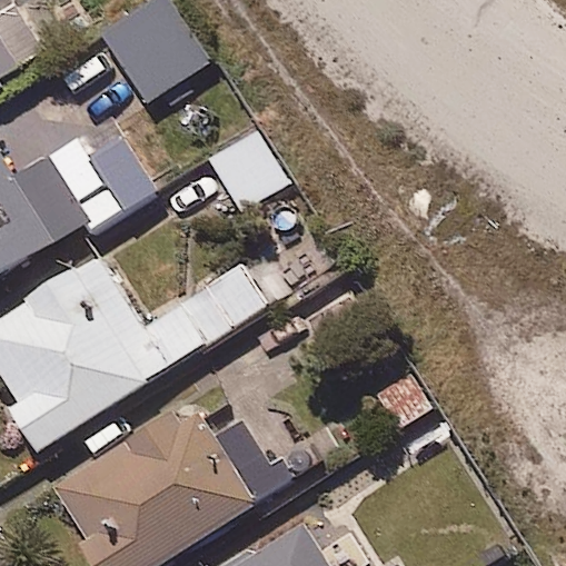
[(191,75),(147,0),(101,29),(146,102),(191,75)]
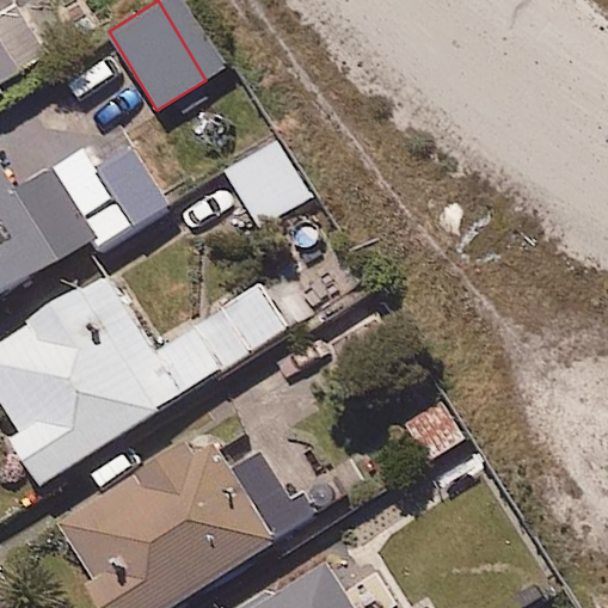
[(0,94),(51,63),(14,5),(0,12),(0,94)]
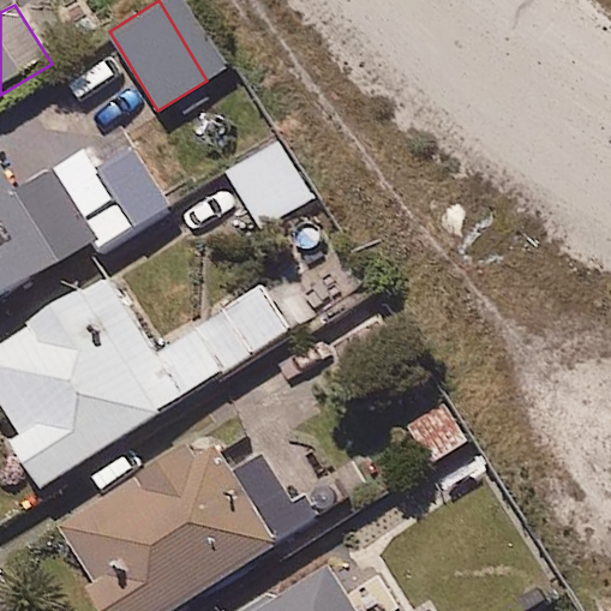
[(310,199),(275,143),(226,173),(261,229),(310,199)]
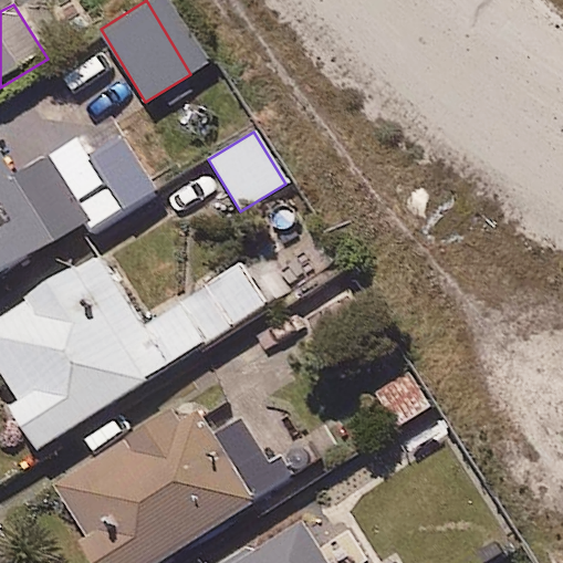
[(50,157),(87,219),(96,232),(157,194),(123,138),(90,159),(77,139),(50,157)]
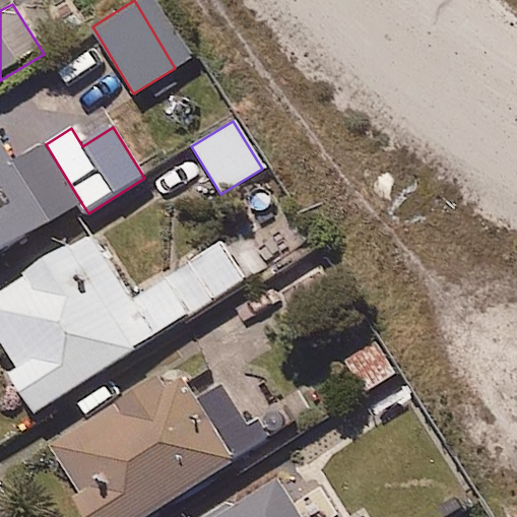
[(0,250),(80,201),(46,144),(13,165),(0,143),(0,250)]
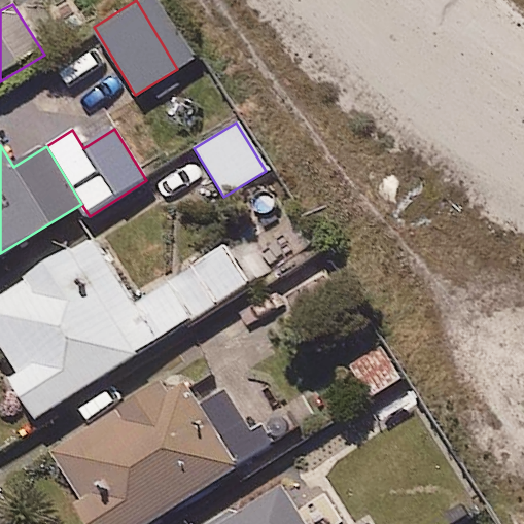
[(133,300),(92,235),(0,291),(0,347),(16,374),(8,379),(33,418),(248,283),(223,243),(133,300)]
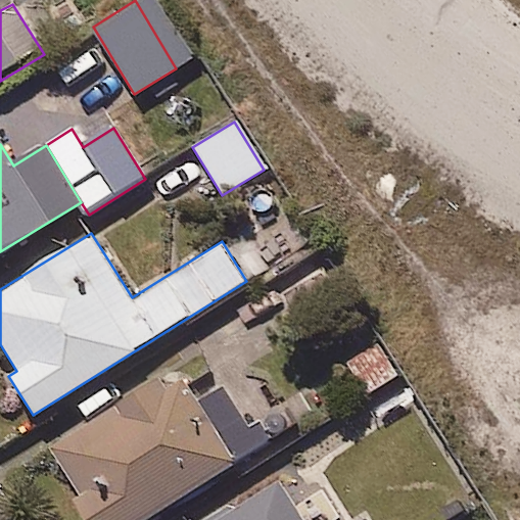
[(396,377),(379,345),(347,363),(366,394),(396,377)]
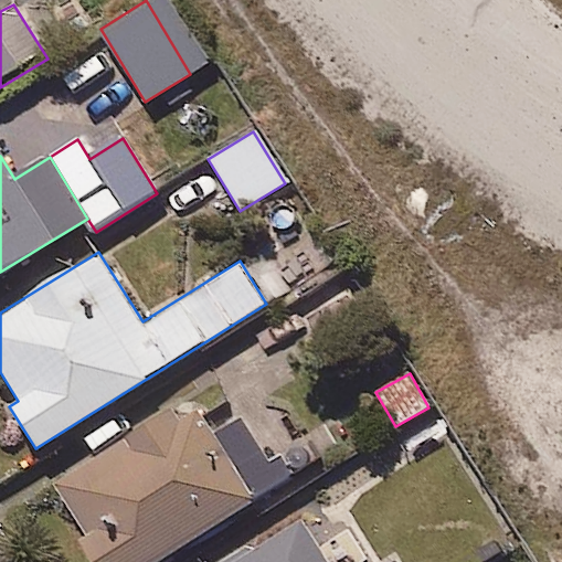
[(156,561),(290,479),(277,458),(268,464),(241,420),(210,438),(186,399),(51,483),(98,561),(156,561)]
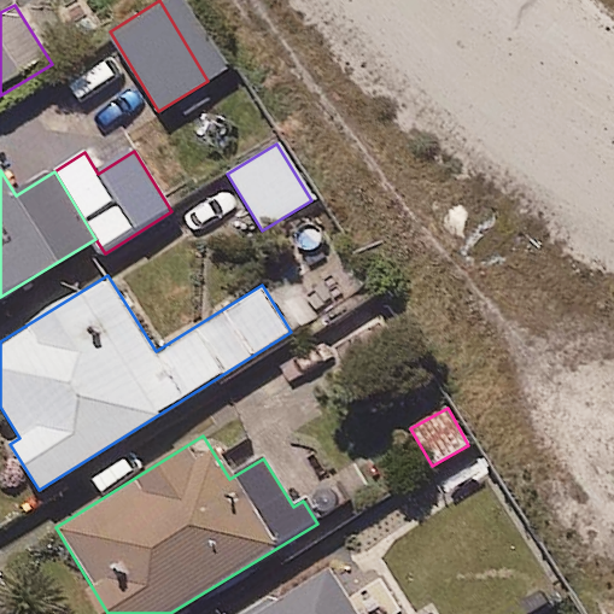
[(385,613),(396,607),(374,573),(345,591),(327,562),(244,613),(385,613)]
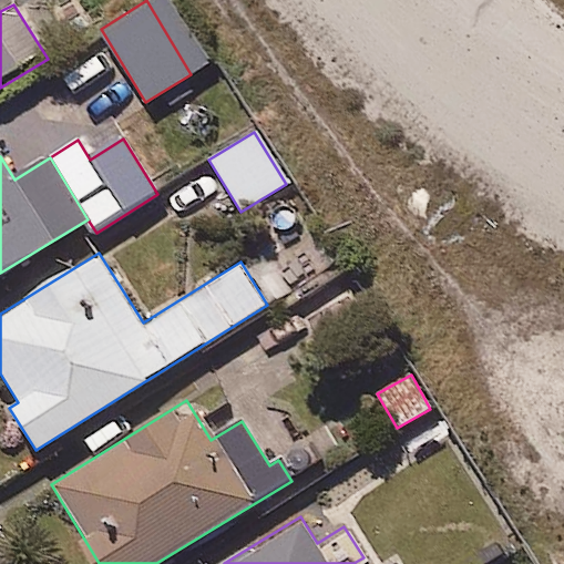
All buildings are outlined.
